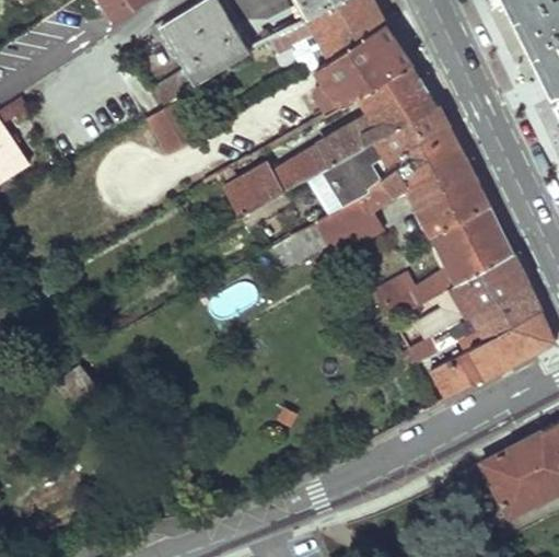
[(94,0),(109,25),(153,0),(94,0)]
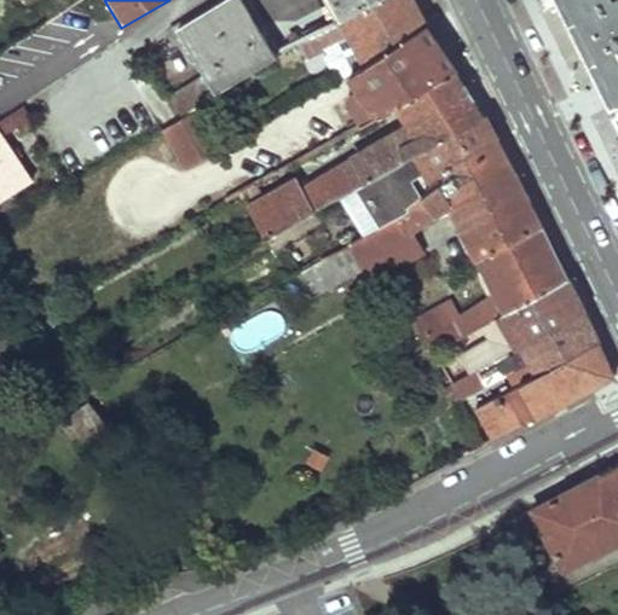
[(218,93),(273,57),(240,0),(236,0),(179,34),(204,79),(171,96),(182,116),(202,104),(218,93)]
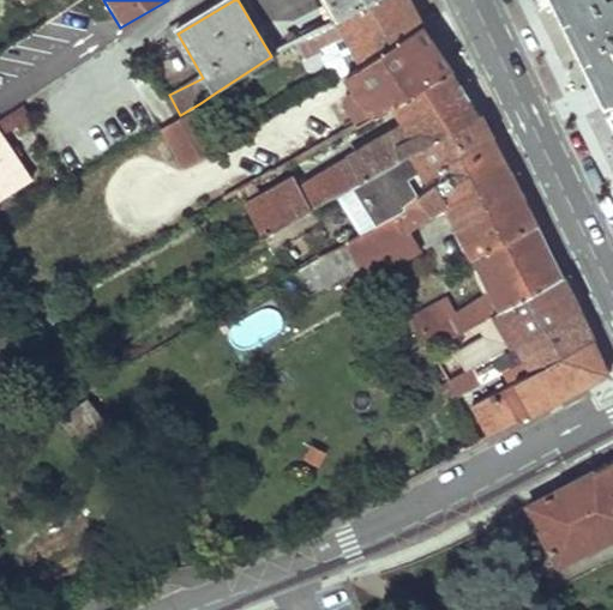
[(328,0),(338,20),(376,0),(328,0)]
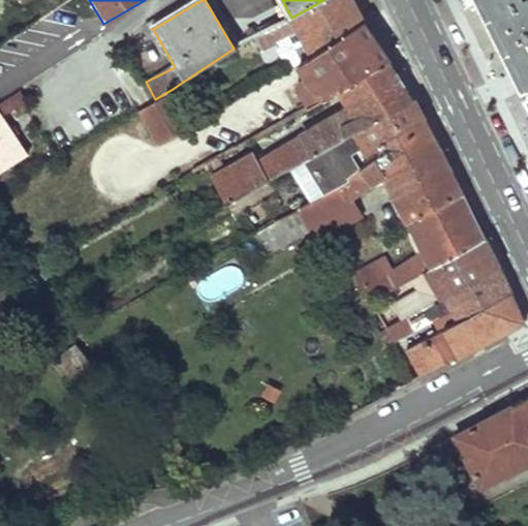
[(313,58),(364,24),(352,3),(350,0),(323,0),(291,18),(300,33),(313,58)]
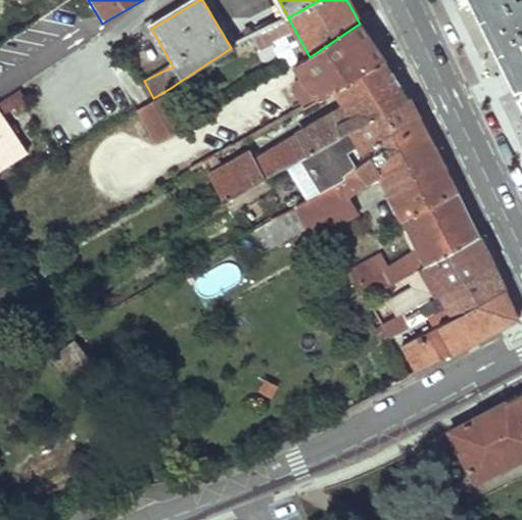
[(521,0),(475,0),(521,93),(521,0)]
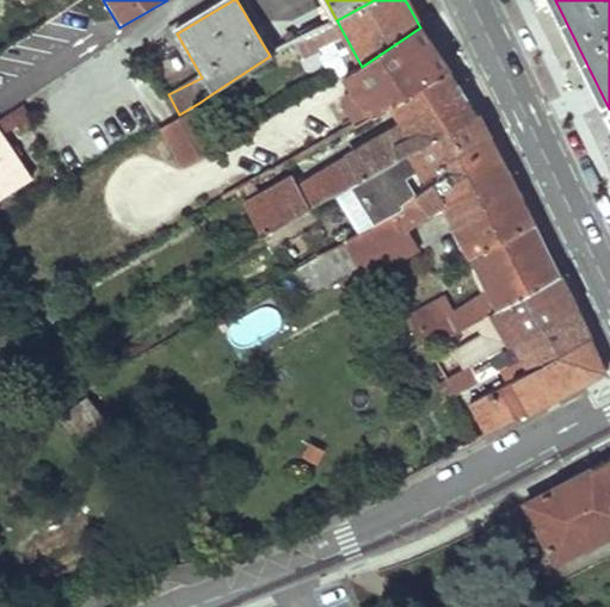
[(346,38),(337,20),(315,32),(325,50),(346,38)]
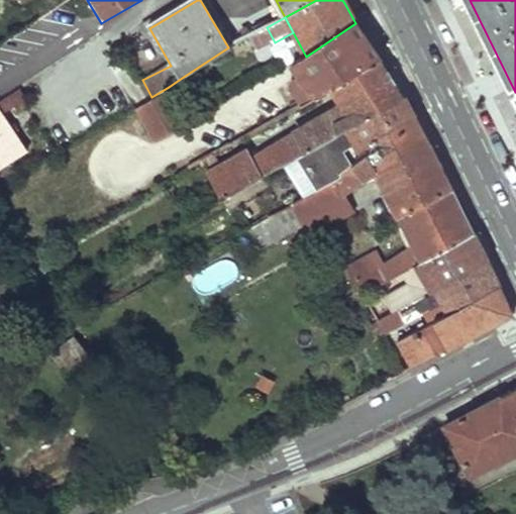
[(333,90),(382,61),(368,40),(355,23),(306,57),(329,92),(333,90)]
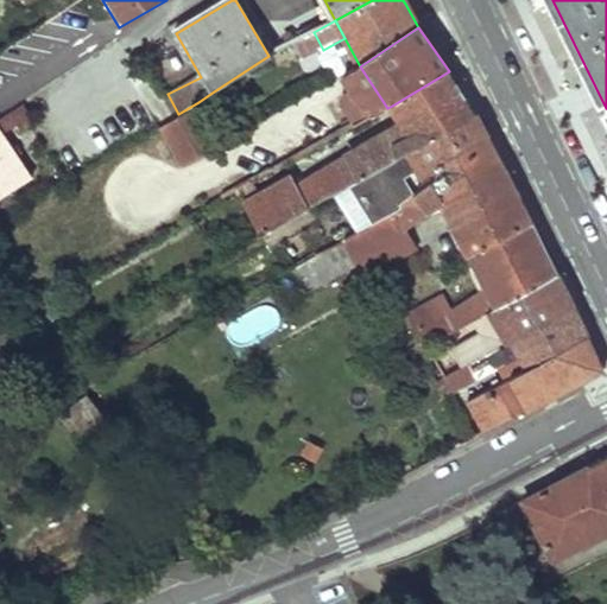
[(323,50),(314,32),(292,45),(302,62),(323,50)]
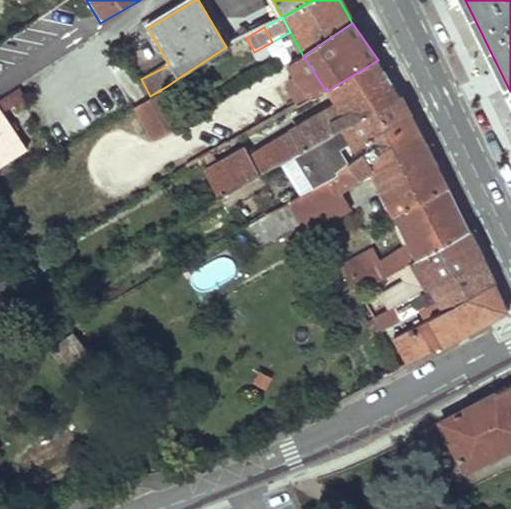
[(336,101),(384,71),(378,60),(330,89),(336,101)]
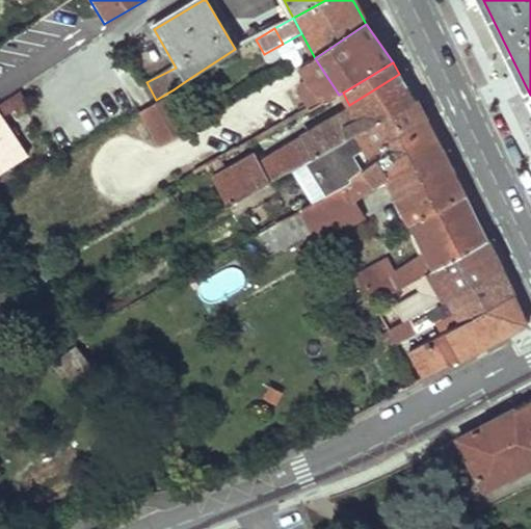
[(293,172),(416,103),(399,74),(349,105),(353,109),(261,163),(258,158),(212,181),(228,208),(293,172)]
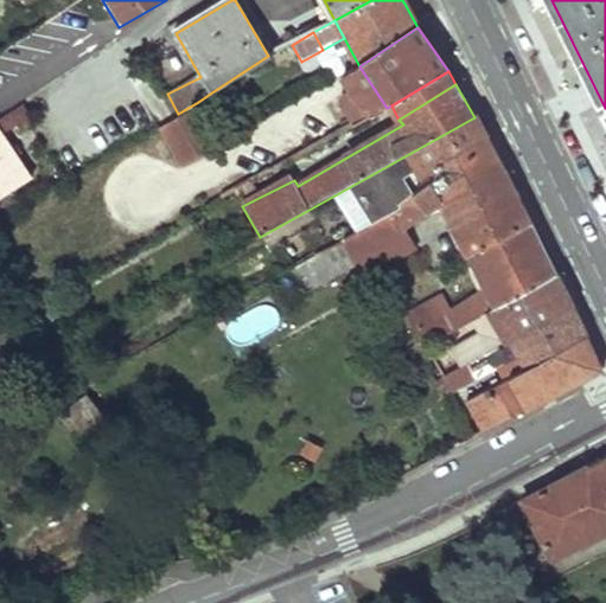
[(238,135),(214,91),(198,102),(223,143),(238,135)]
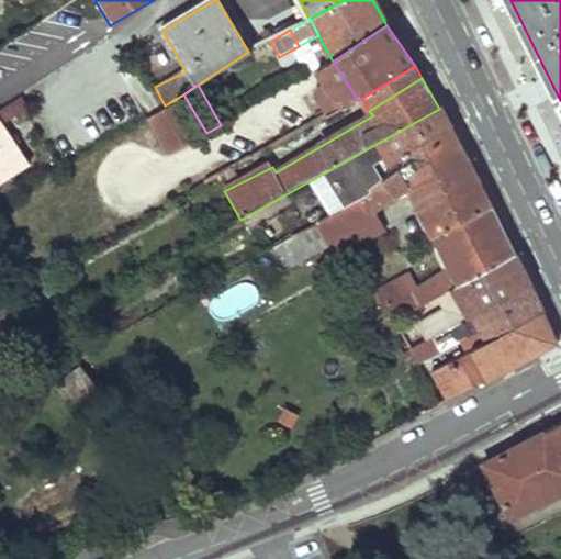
[(152,112),(161,153),(195,144),(184,103),(152,112)]
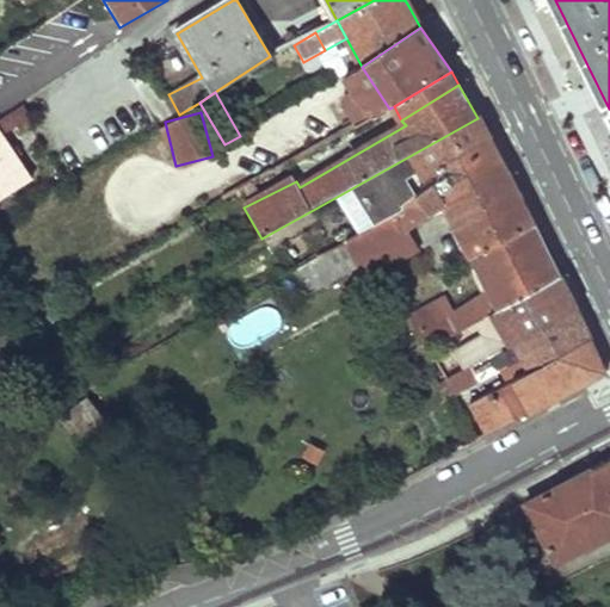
[(430,174),(491,141),(487,136),(478,118),(337,197),(359,235),(364,233),(404,212),(404,204),(433,183),(430,174)]
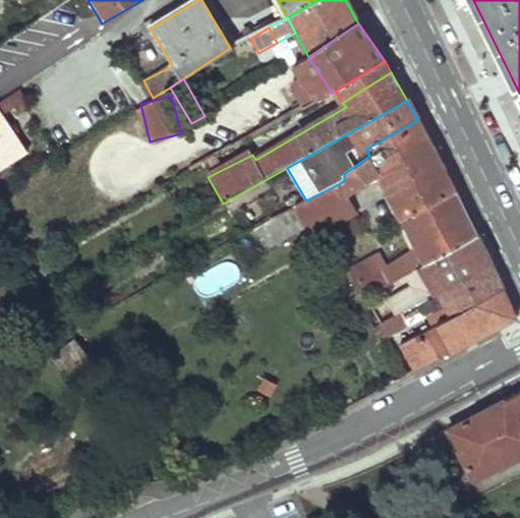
[(0,171),(27,153),(0,112),(0,171)]
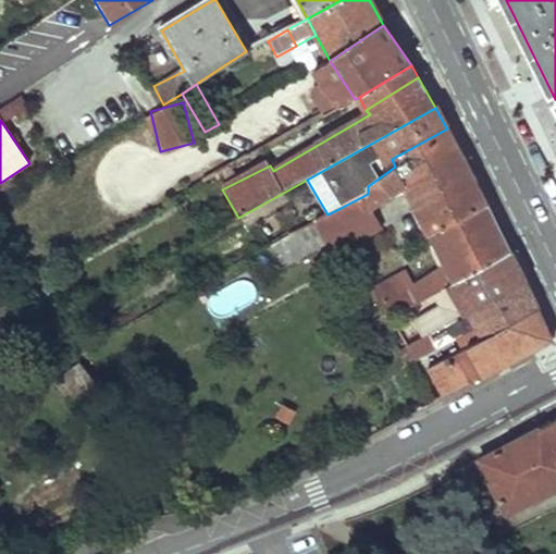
[(250,157),(287,135),(280,121),(243,140),(250,157)]
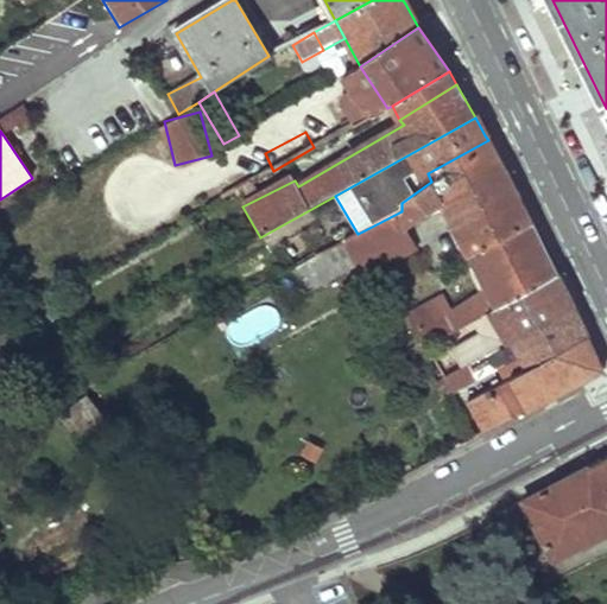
[(362,231),(383,267),(415,252),(404,231),(443,203),(447,210),(507,177),(488,140),(428,173),(431,182),(402,203),(402,211),(362,231)]
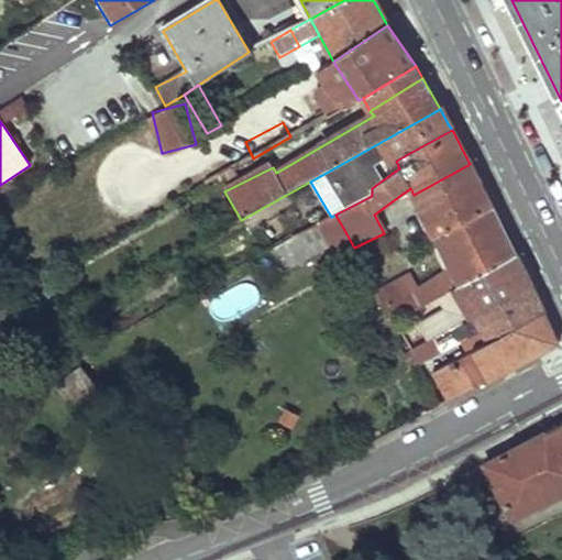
[(470,164),(414,195),(421,210),(477,179),(470,164)]
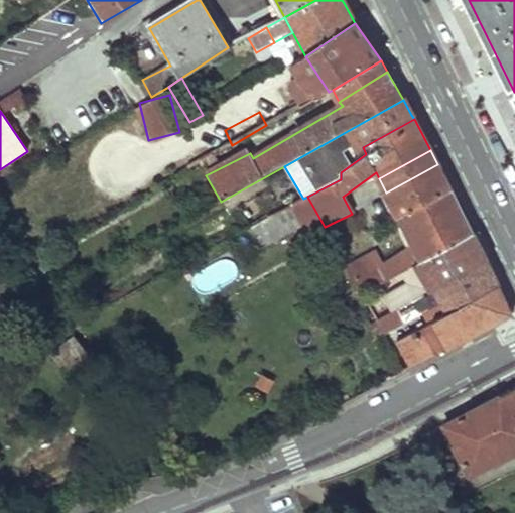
[(452,190),(437,164),(386,193),(400,218),(452,190)]
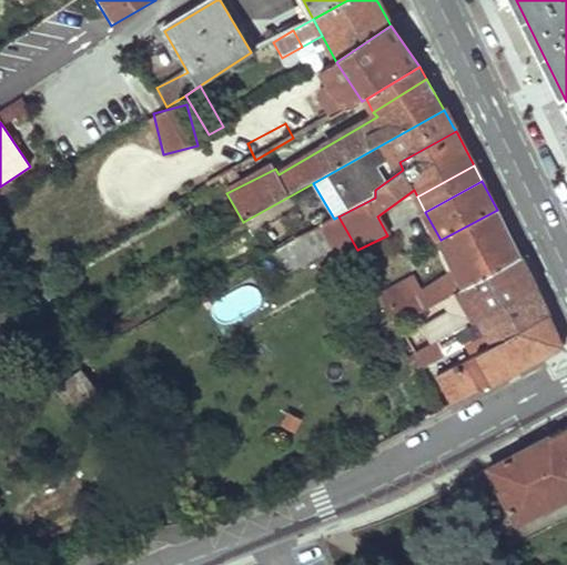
[(398,324),(458,293),(519,260),(497,210),(441,240),(458,273),(417,296),(404,272),(378,288),(398,324)]
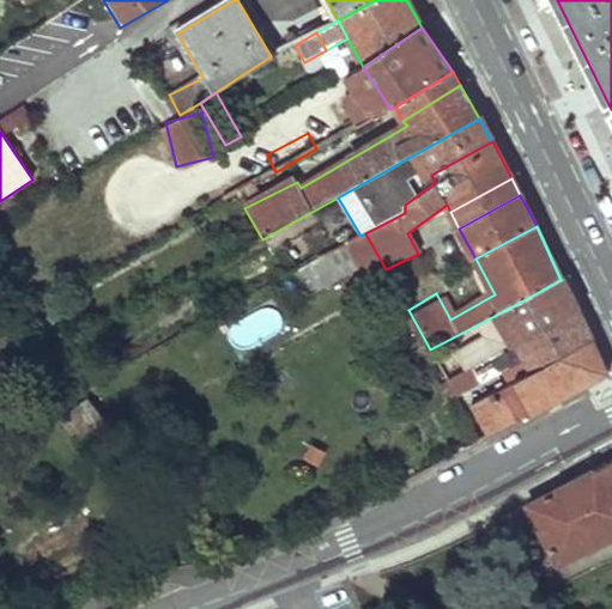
[(386,269),(365,233),(361,236),(349,243),(364,269),(370,280),(386,269)]
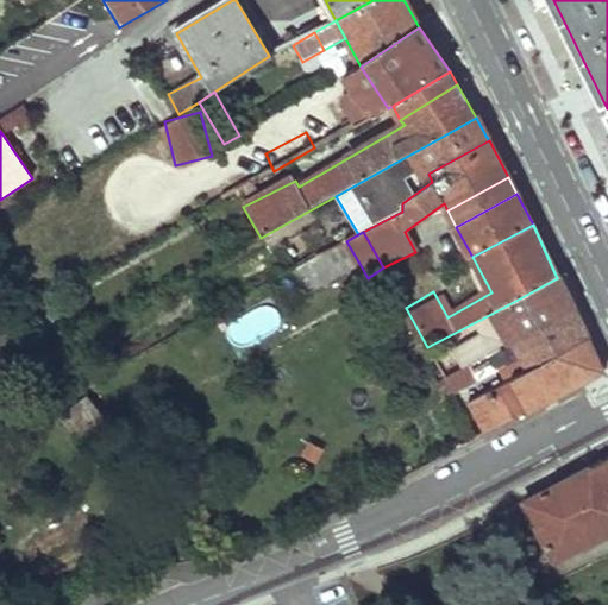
[(362,268),(346,241),(317,258),(317,262),(295,276),(308,296),(362,268)]
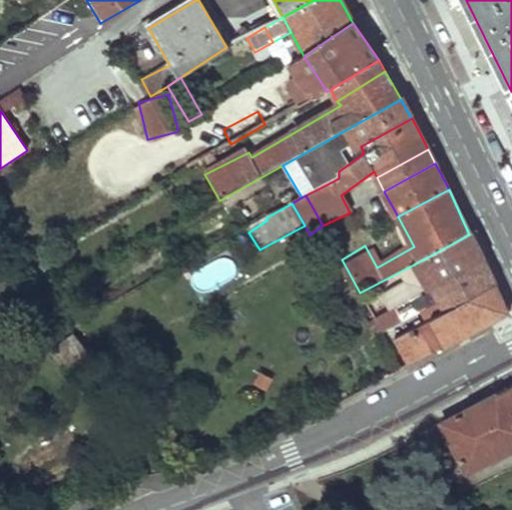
[(428,292),(483,263),(477,250),(469,234),(414,265),(423,283),(428,292)]
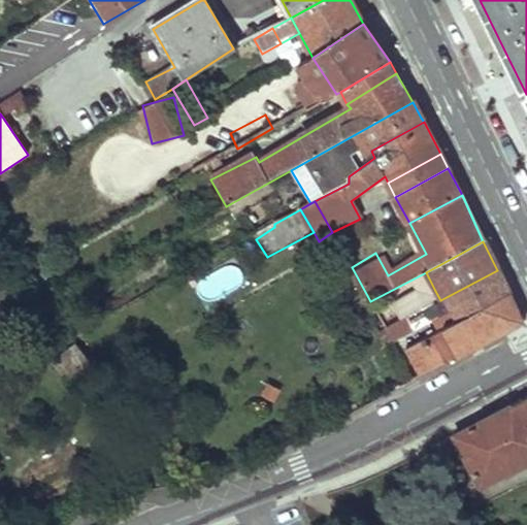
[(509,295),(497,270),(440,300),(425,309),(408,318),(414,329),(415,332),(435,322),(440,332),(509,295)]
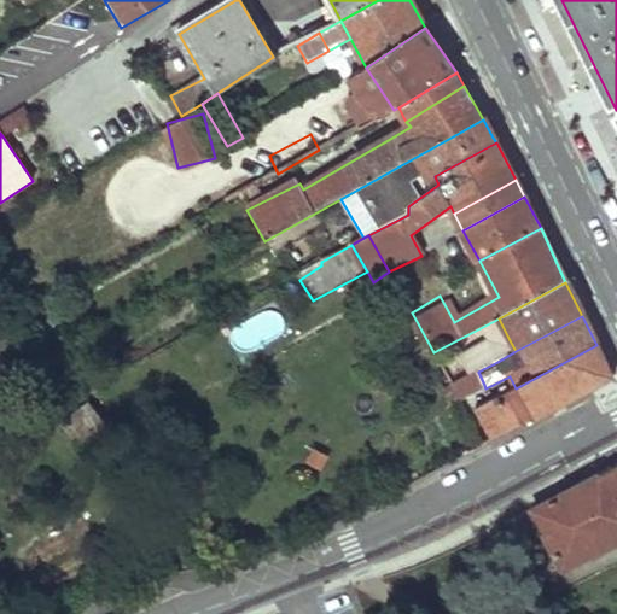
[(516,351),(510,340),(493,351),(498,362),(516,351)]
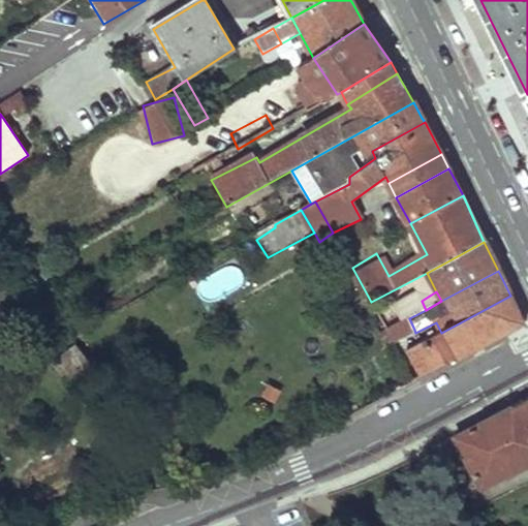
[(426,310),(422,301),(417,294),(395,306),(402,322),(409,318),(426,310)]
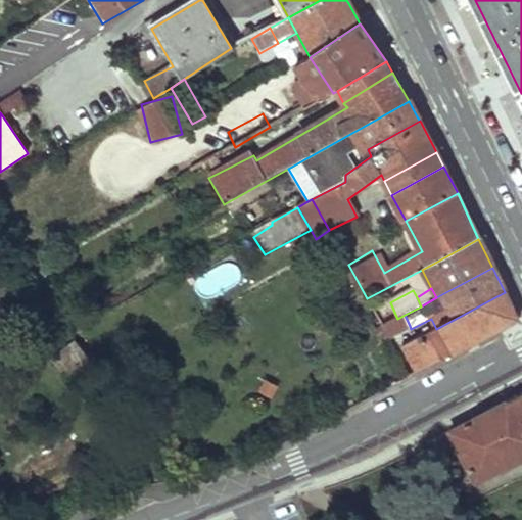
[(512,324),(519,320),(505,292),(436,329),(402,347),(418,375),(512,324)]
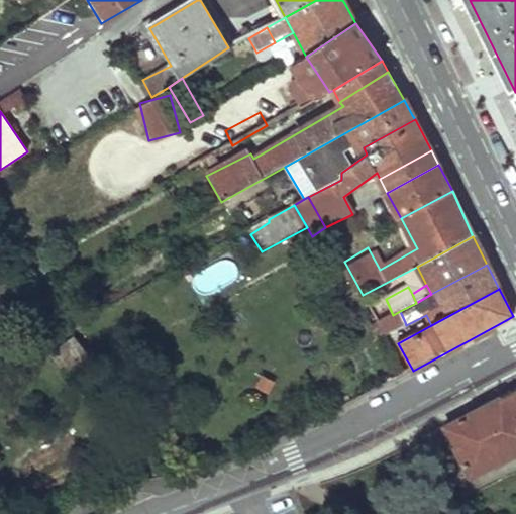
[(405,322),(400,311),(393,315),(378,322),(383,334),(405,322)]
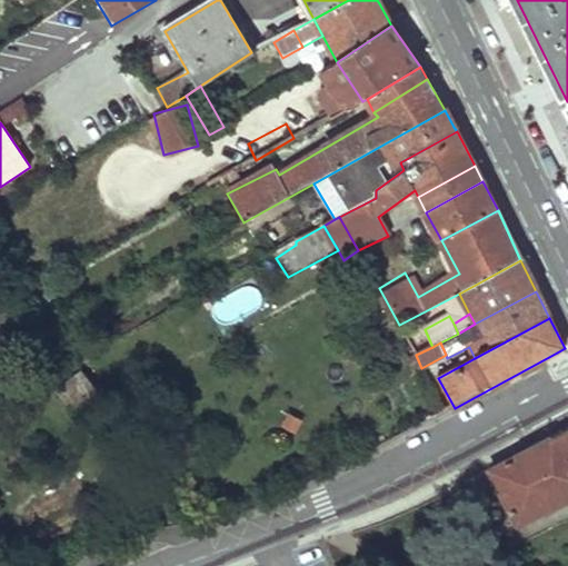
[(416,355),(414,351),(406,355),(415,370),(421,368),(416,355)]
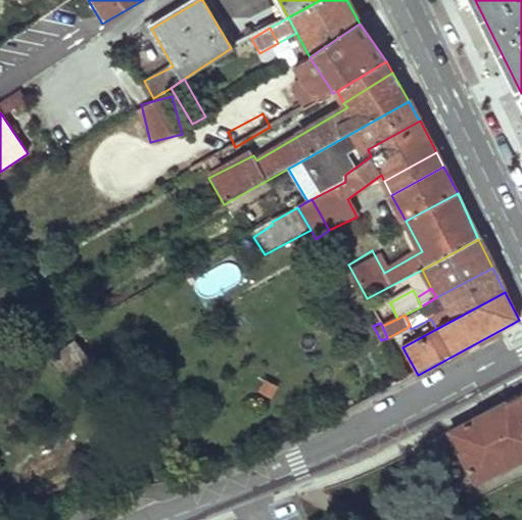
[(116,396),(77,345),(53,363),(93,413),(116,396)]
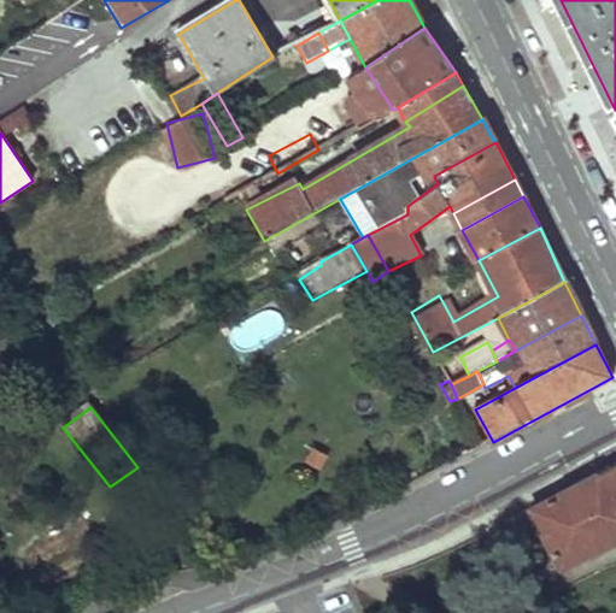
[(615,467),(533,512),(564,571),(615,544),(615,467)]
